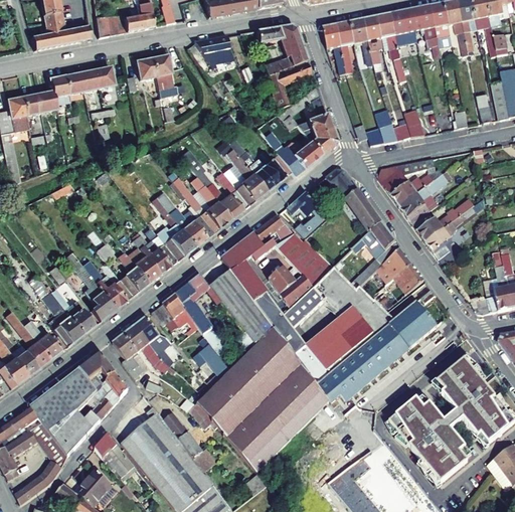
[(90,38),(88,25),(62,30),(57,0),(40,0),(45,33),(30,36),(34,49),(90,38)]
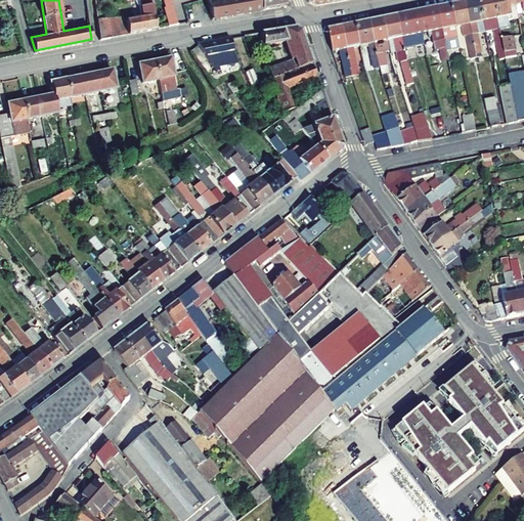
[(125,14),(96,17),(99,37),(156,27),(150,0),(140,0),(140,4),(138,4),(140,15),(125,18),(125,14)]
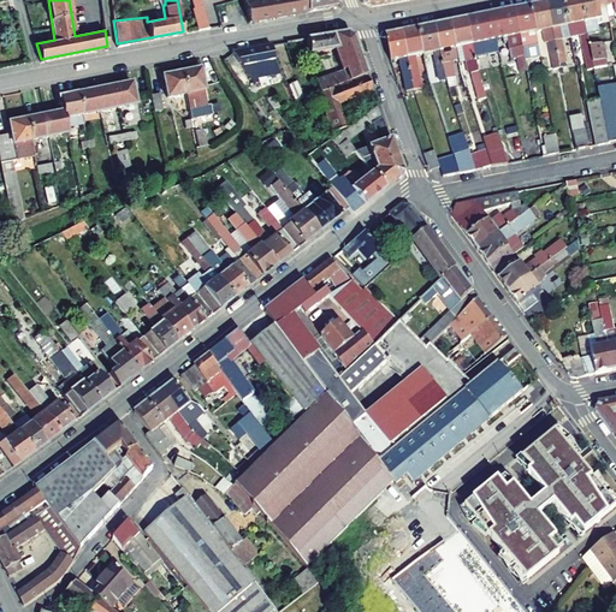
[(199,28),(208,25),(201,0),(193,0),(194,5),(193,7),(199,28)]
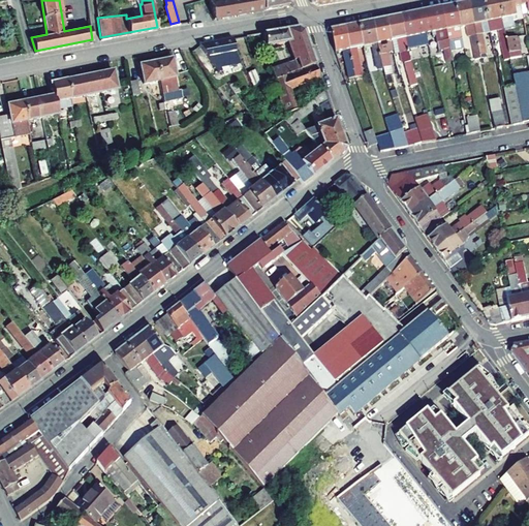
[(220,0),(210,2),(214,17),(288,3),(290,0),(220,0)]
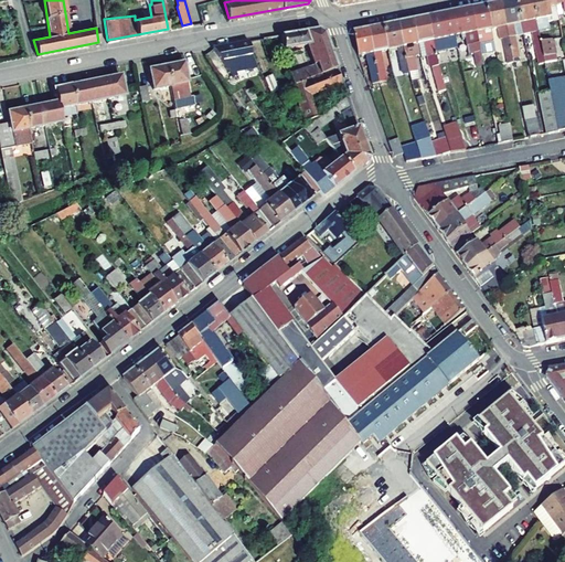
[(503,36),(508,61),(514,60),(502,0),(487,3),(492,27),(498,25),(500,36),(503,36)]
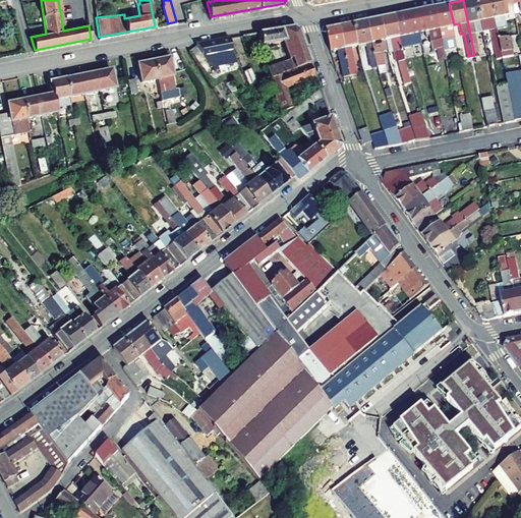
[(482,30),(477,0),(463,0),(474,55),(480,54),(479,51),(475,31),(482,30)]
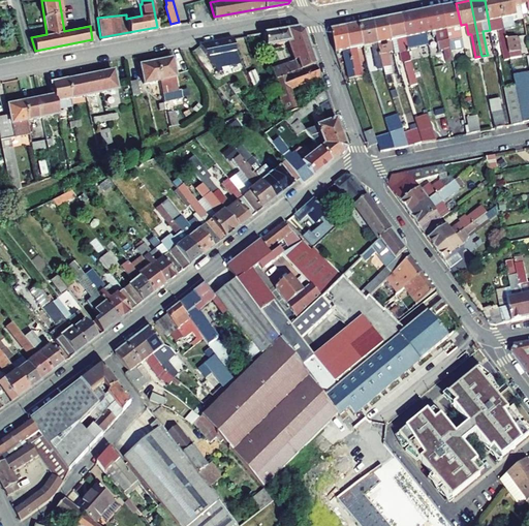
[(490,30),(498,28),(504,58),(510,57),(499,0),(485,0),(490,30)]
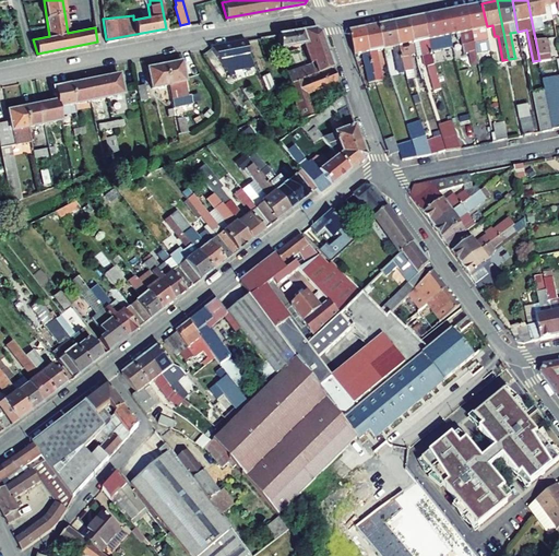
[(544,26),(543,19),(554,16),(552,12),(549,0),(527,0),(539,60),(551,57),(547,40),(550,39),(550,36),(546,37),(542,38),(539,27),(544,26)]
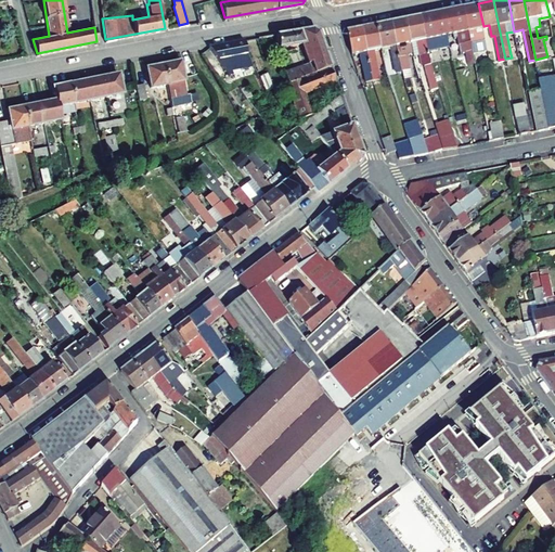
[(554,11),(554,12),(554,11),(554,0),(545,0),(549,12),(554,11)]
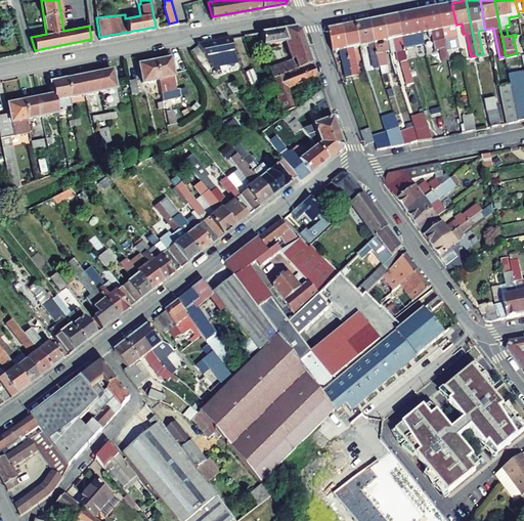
[(453,55),(450,38),(459,36),(456,25),(451,3),(437,5),(447,57),(453,55)]
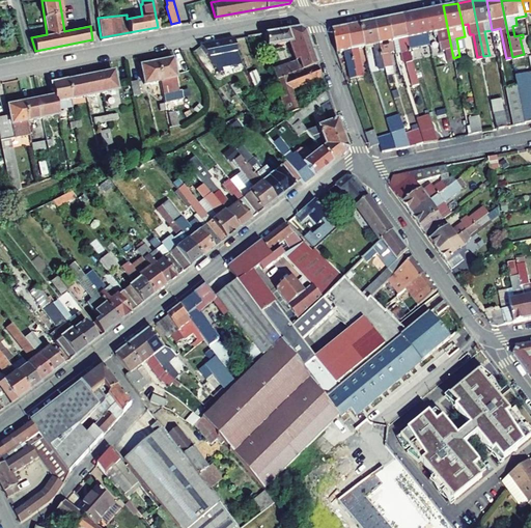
[(423,9),(425,24),(431,23),(434,31),(435,34),(438,34),(441,49),(445,48),(451,78),(448,78),(450,87),(459,85),(453,58),(443,5),(423,9)]
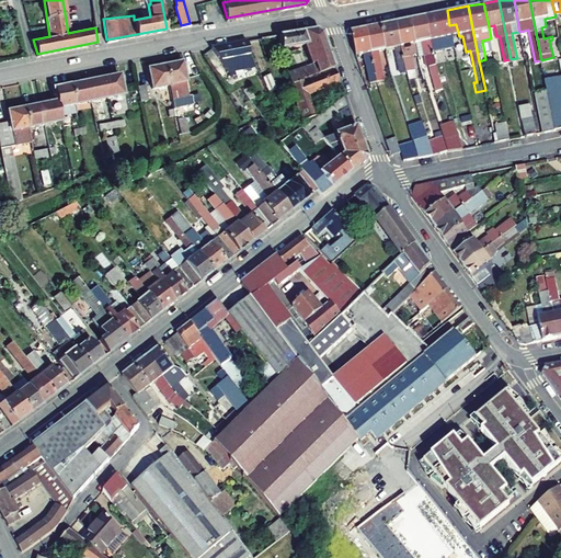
[(446,35),(444,26),(449,25),(447,10),(426,14),(436,63),(442,84),(447,82),(445,71),(441,59),(439,48),(442,48),(438,36),(446,35)]
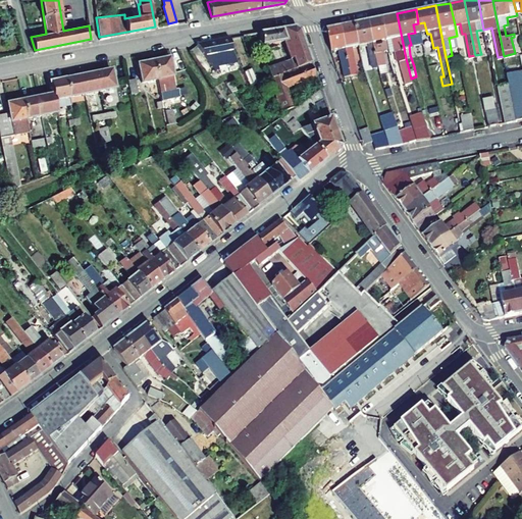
[(406,83),(412,81),(411,79),(406,58),(397,13),(382,16),(386,39),(393,38),(395,51),(397,58),(399,58),(406,83)]
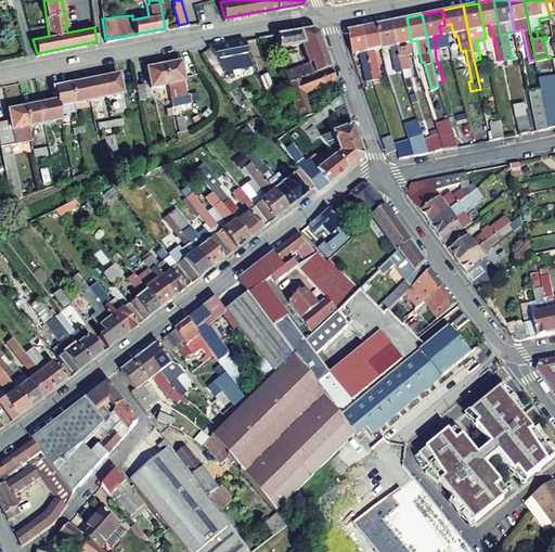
[(409,66),(405,53),(409,53),(407,42),(411,41),(407,17),(391,21),(401,69),(409,66)]
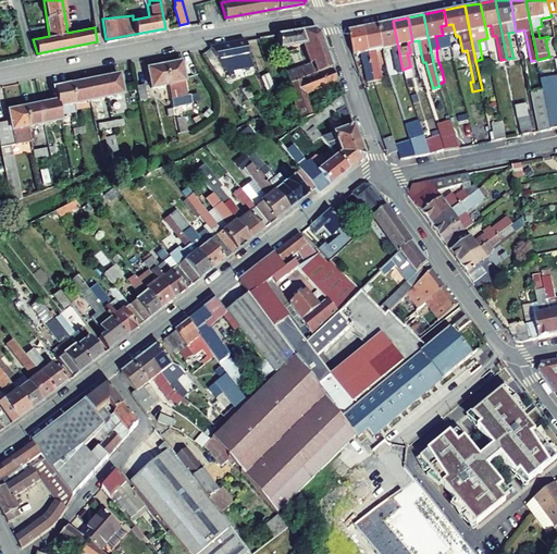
[(394,45),(399,70),(403,70),(393,21),(378,24),(382,47),(394,45)]
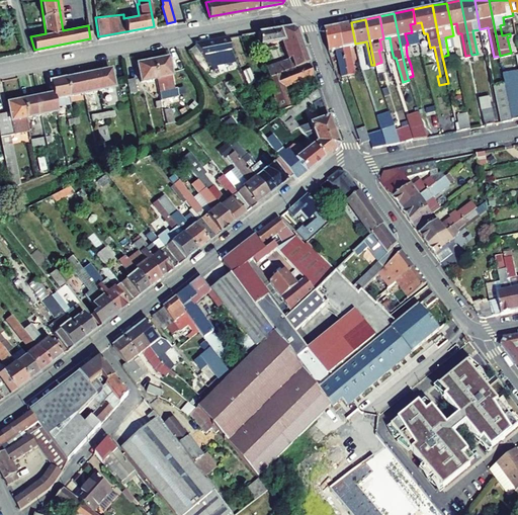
[(349,46),(355,44),(351,22),(338,24),(348,74),(354,72),(353,66),(349,46)]
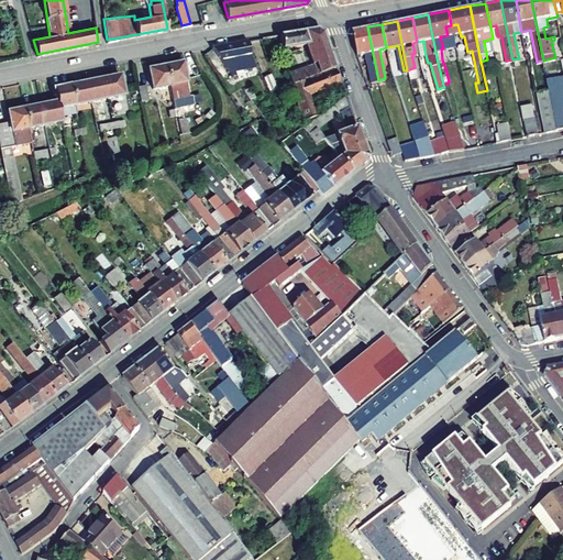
[(334,64),(321,29),(316,26),(287,31),(289,45),(308,42),(309,46),(306,47),(311,62),(316,72),(334,64)]
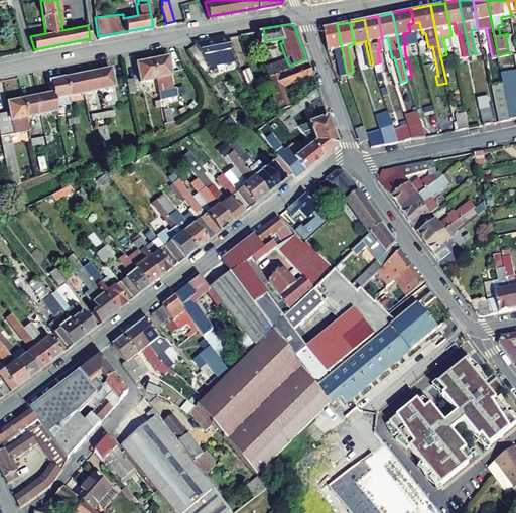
[(340,75),(347,74),(337,24),(323,27),(328,49),(335,47),(340,75)]
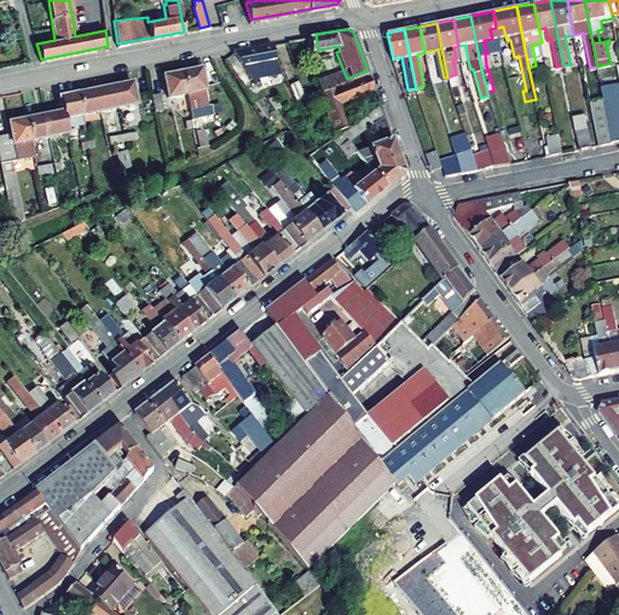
[(316,34),(307,36),(310,51),(318,50),(316,34)]
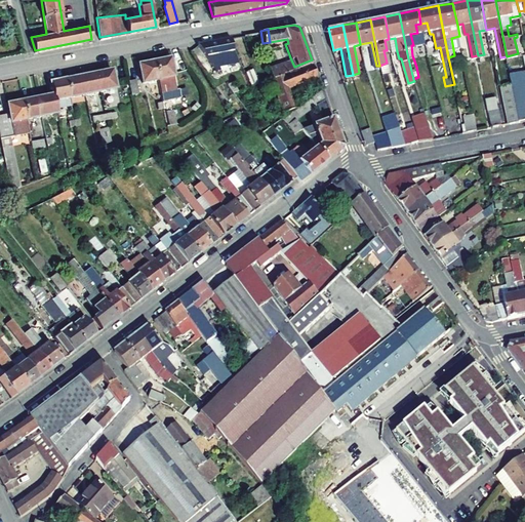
[(430,34),(428,34),(432,52),(437,51),(442,78),(443,77),(446,77),(440,47),(436,48),(433,34),(430,34)]
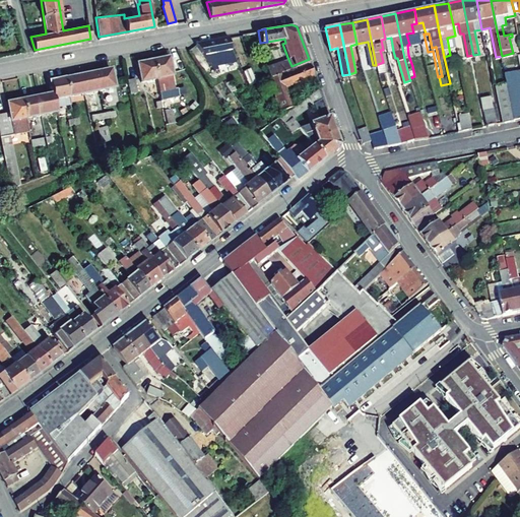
[(195,42),(196,43),(215,69),(224,82),(229,79),(216,64),(219,63),(237,59),(232,49),(229,36),(195,42)]
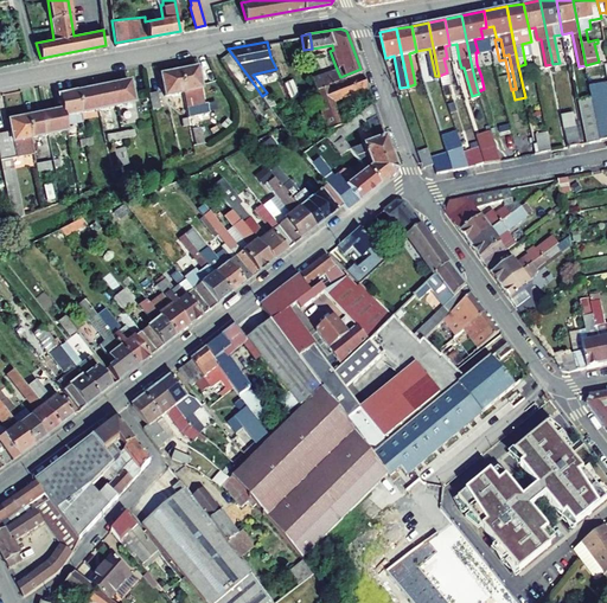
[(453,61),(459,59),(457,44),(449,45),(453,61)]
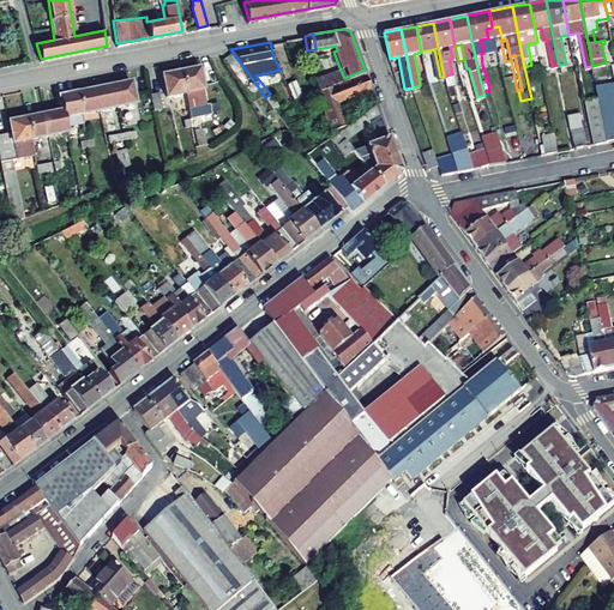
[(487,55),(494,82),(504,79),(497,52),(487,55)]
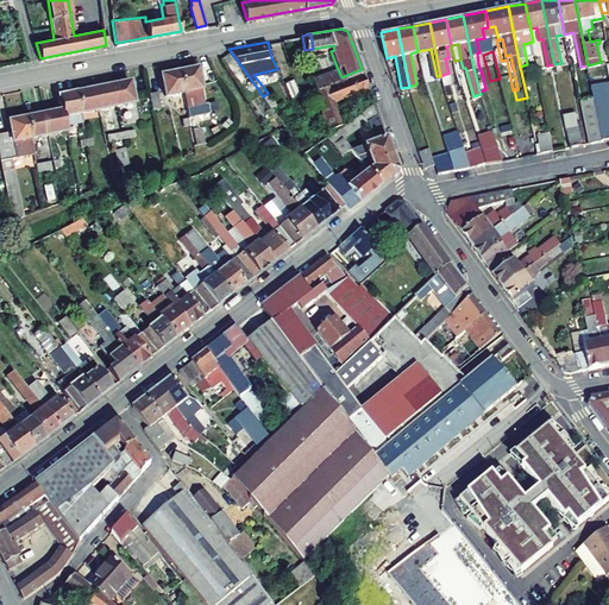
[(186,105),(205,101),(198,64),(179,68),(183,89),(186,105)]
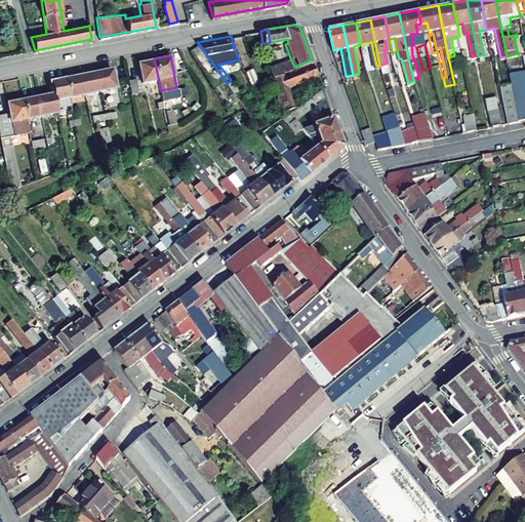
[(294,67),(290,57),(279,62),(283,71),(294,67)]
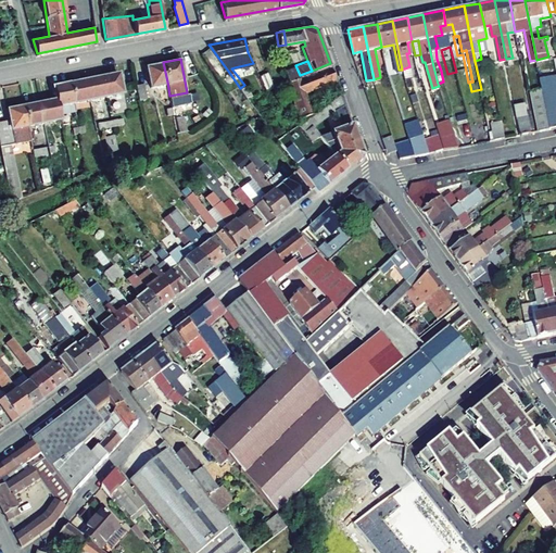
[(150,85),(167,82),(163,62),(146,65),(150,85)]
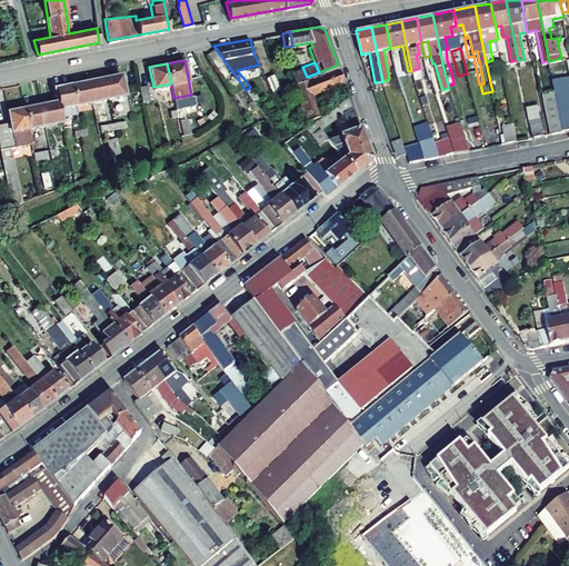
[(343,80),(337,67),(307,79),(295,82),(281,87),(287,102),(300,98),(302,107),(316,101),(312,92),(343,80)]
